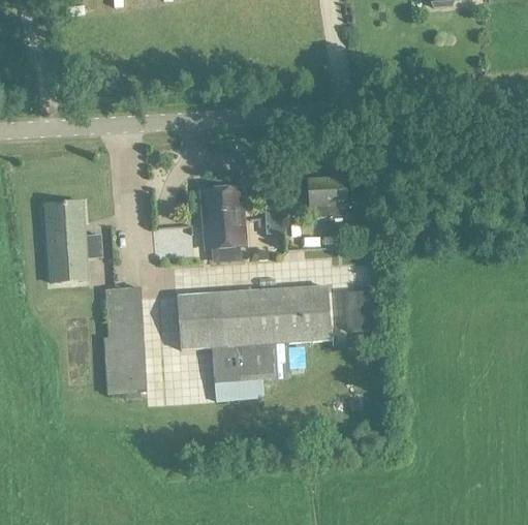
[(324,215),(344,213),(347,213),(345,176),(309,178),(310,205),(323,204),(324,215)]
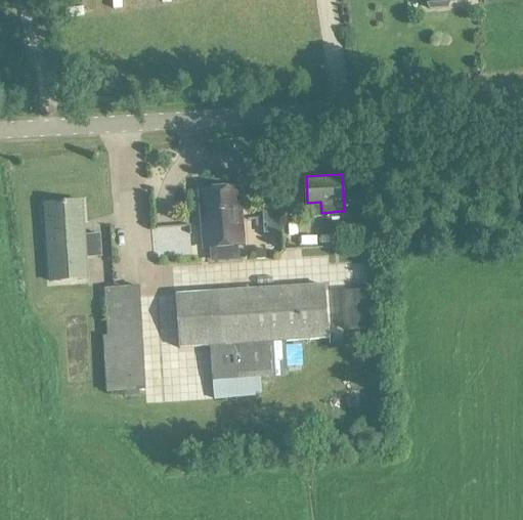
[(213,189),(202,190),(205,248),(242,245),(238,187),(227,188),(223,185),(216,185),(213,189)]
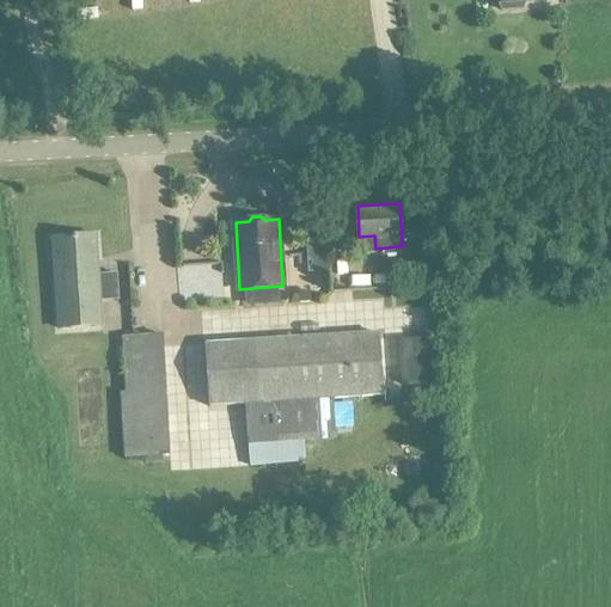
[(96,232),(53,234),(59,324),(102,322),(96,232)]
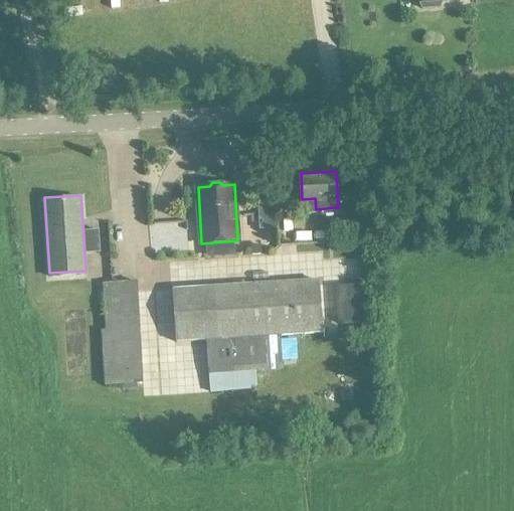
[(240,206),(246,226),(274,219),(269,198),(240,206)]
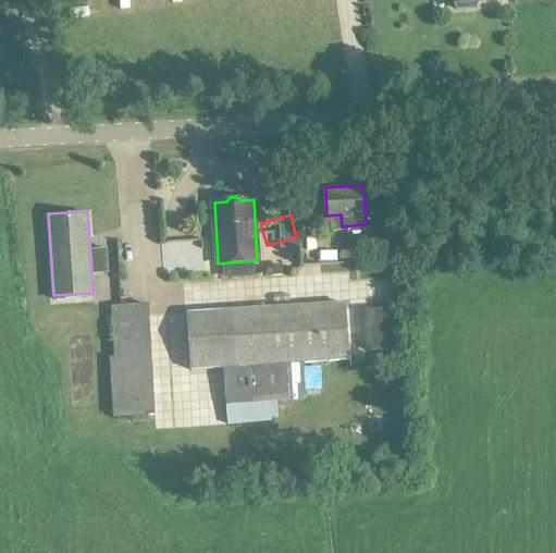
[(208,233),(169,232),(169,262),(207,263),(208,233)]
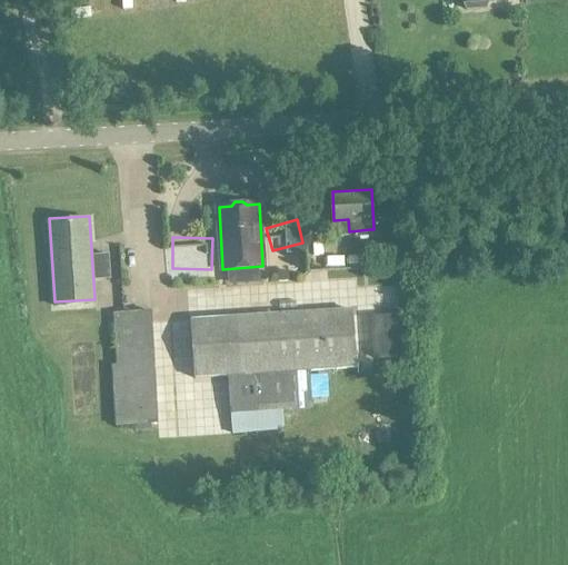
[(357,365),(351,306),(190,316),(193,376),(227,374),(230,412),(232,430),(284,426),(281,407),(312,406),(309,368),(357,365)]
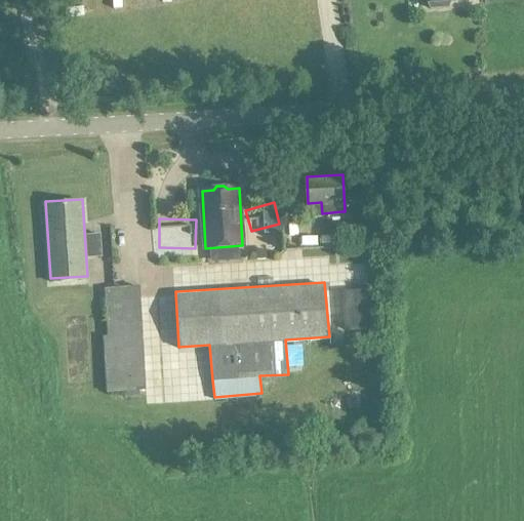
[(106,390),(146,388),(140,283),(104,287),(107,333),(103,333),(106,390)]
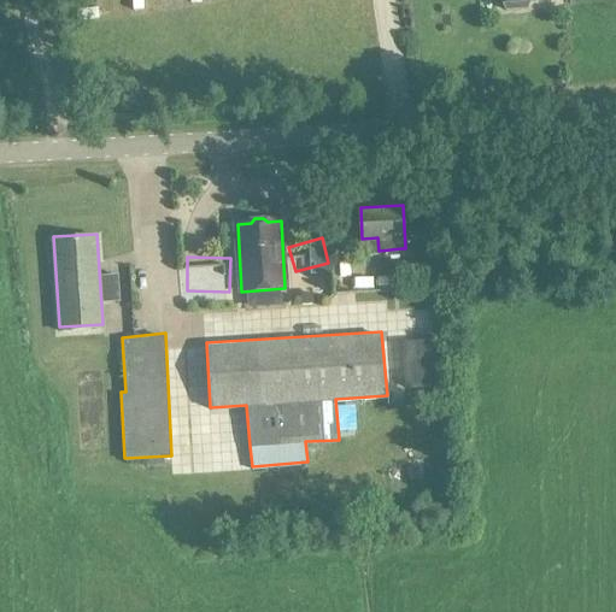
[(417,349),(394,351),(397,376),(418,374),(417,349)]
